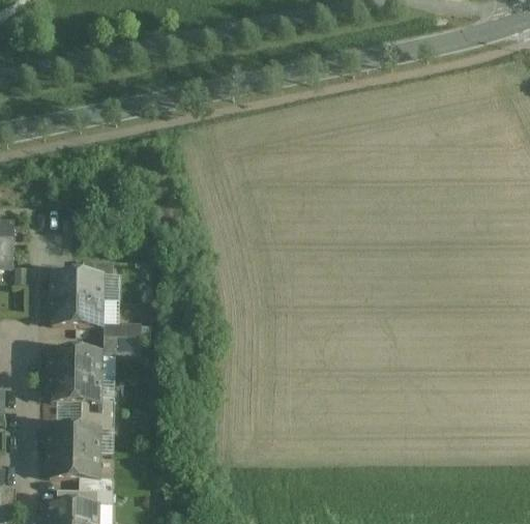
[(12,223),(0,222),(0,266),(11,267),(12,223)]
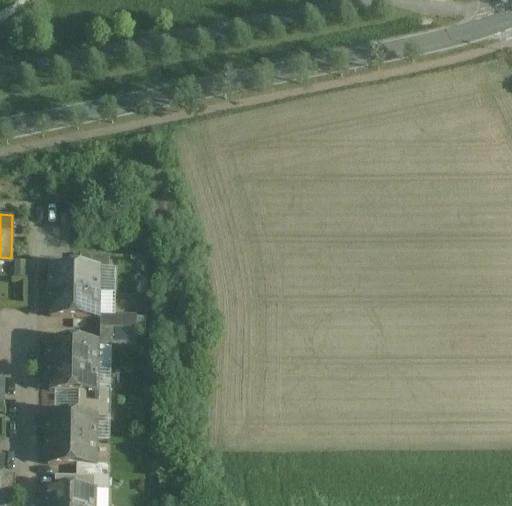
[(109,252),(80,252),(80,264),(99,264),(99,265),(109,265),(109,252)]
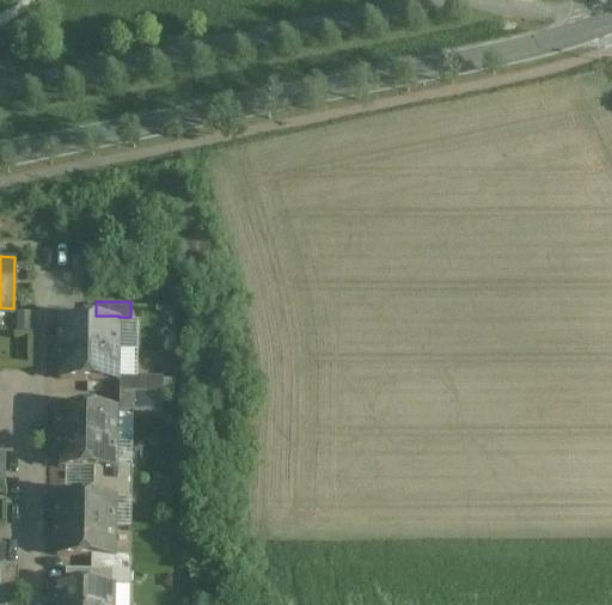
[(96,316),(61,315),(61,344),(117,346),(118,317),(118,316),(96,316)]
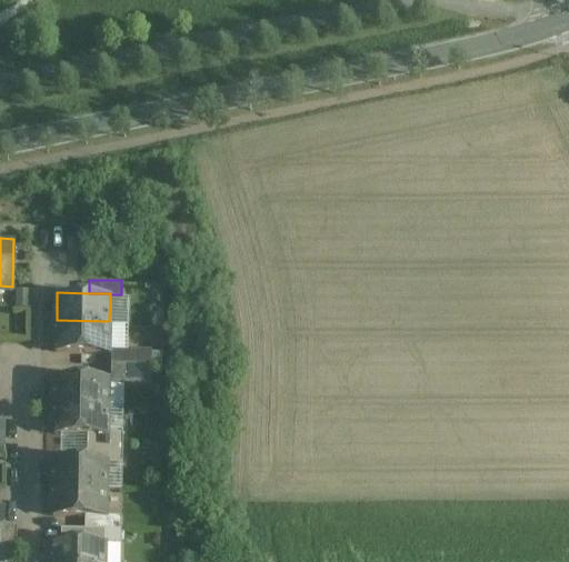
[(109,321),(57,320),(56,348),(109,349),(109,321)]
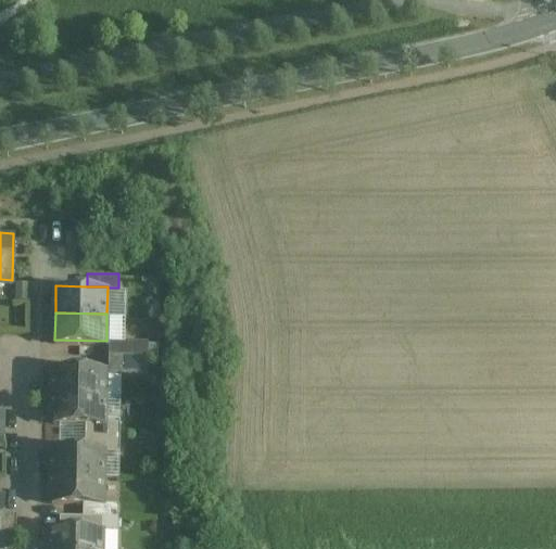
[(146,341),(111,340),(111,354),(146,355),(146,341)]
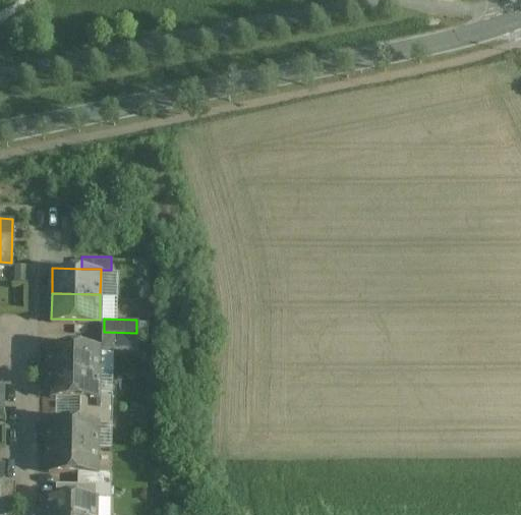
[(136,333),(104,332),(103,345),(136,346),(136,333)]
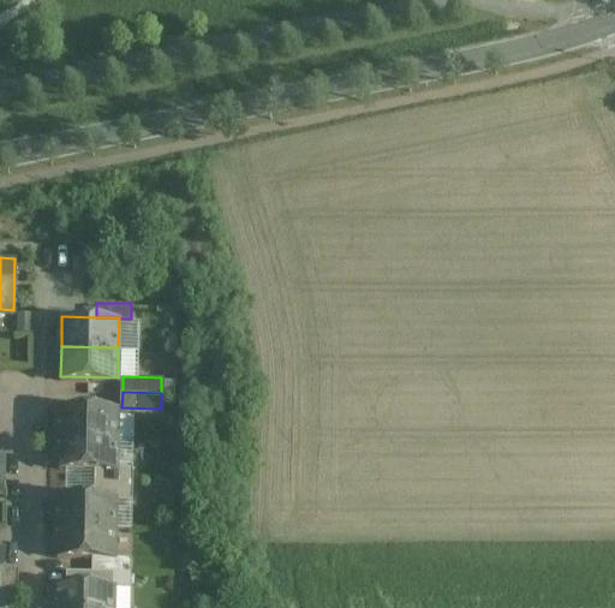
[(117,406),(60,405),(59,435),(117,436),(117,406)]
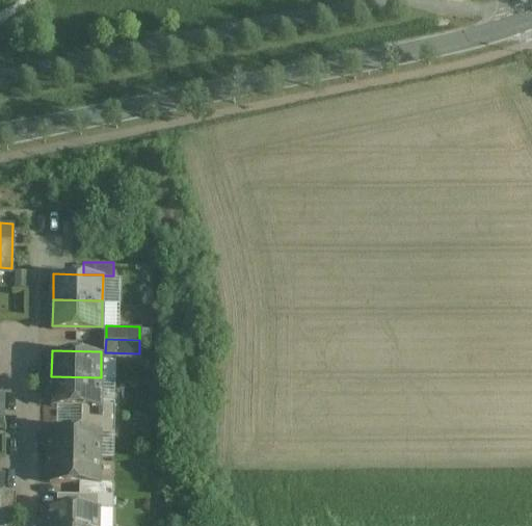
[(101,377),(51,376),(51,402),(57,402),(82,402),(100,403),(101,402),(101,377)]
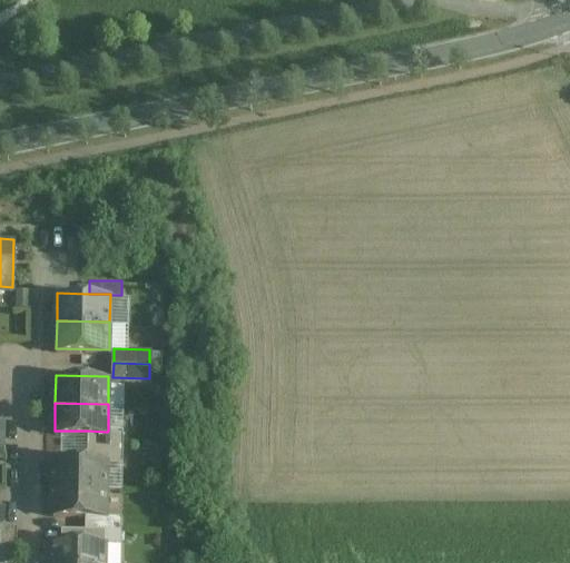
[(124,405),(108,404),(108,431),(123,431),(124,405)]
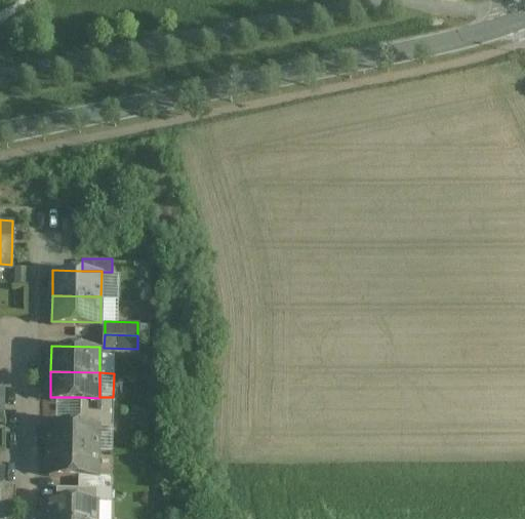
[(81,397),(56,397),(55,422),(98,423),(98,424),(113,424),(113,410),(80,409),(81,397)]
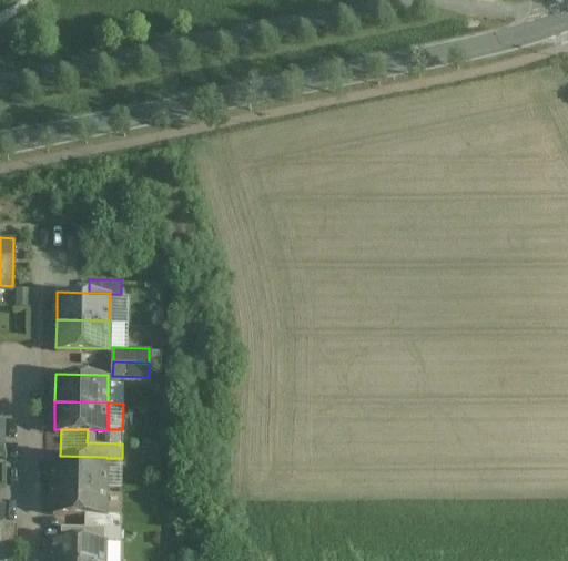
[(107,430),(88,429),(87,442),(122,444),(122,429),(108,429),(107,430)]
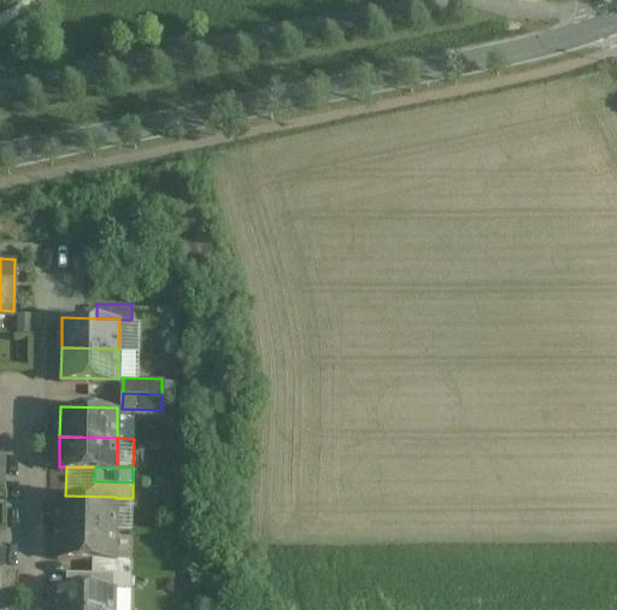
[(65,496),(58,496),(58,526),(116,527),(116,498),(116,497),(65,496)]
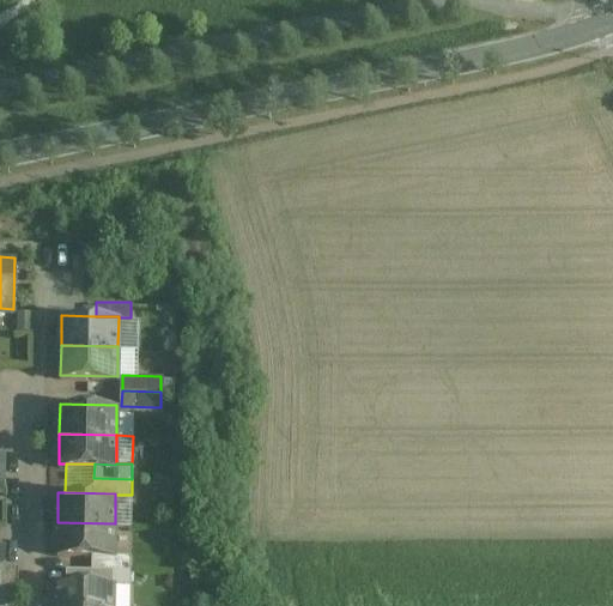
[(115,523),(58,522),(56,551),(91,552),(114,552),(115,523)]
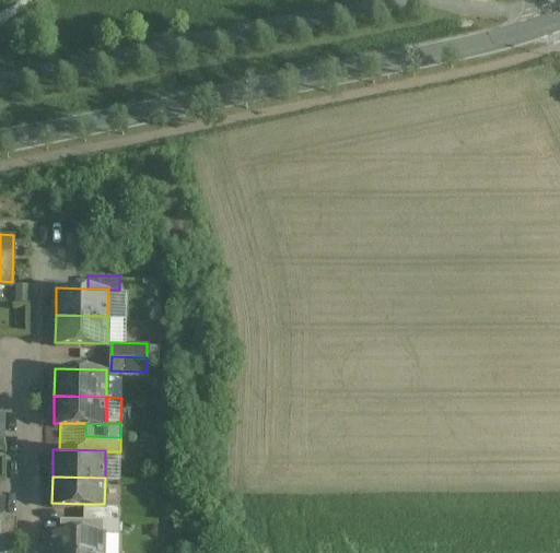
[(119,505),(104,504),(83,504),(83,517),(91,517),(119,518),(119,505)]
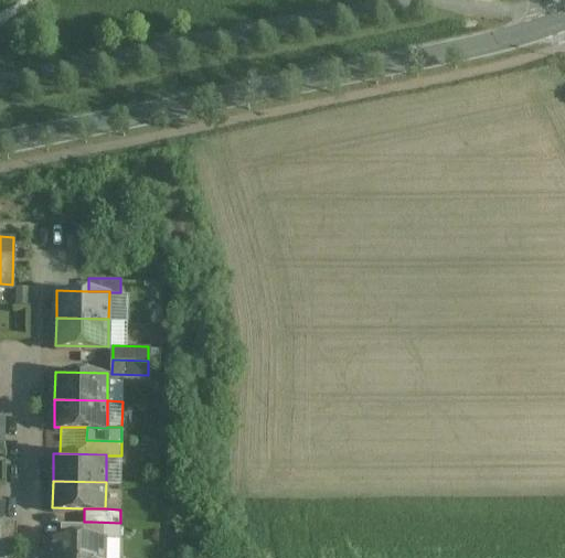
[(17,519),(3,518),(2,554),(16,554),(17,519)]
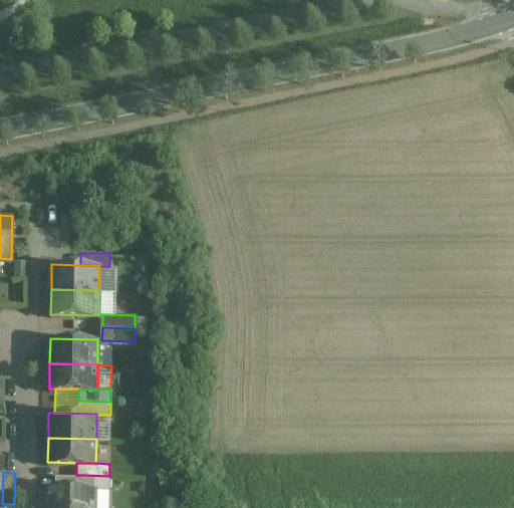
[(76,475),(55,475),(55,487),(83,487),(83,475),(76,475)]
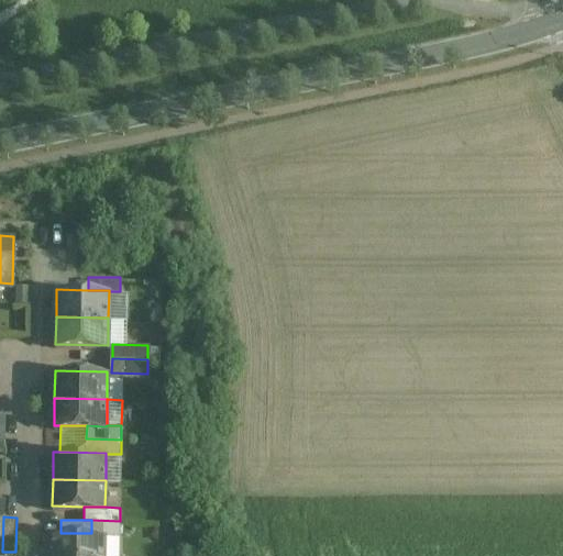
[(61,533),(52,533),(51,555),(103,555),(105,534),(91,533),(61,533)]
